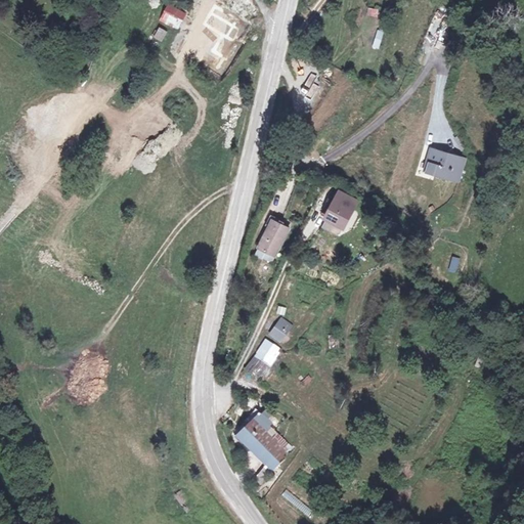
[(221,0),(220,2),(244,30),(255,18),(243,3),(245,0),(221,0)]
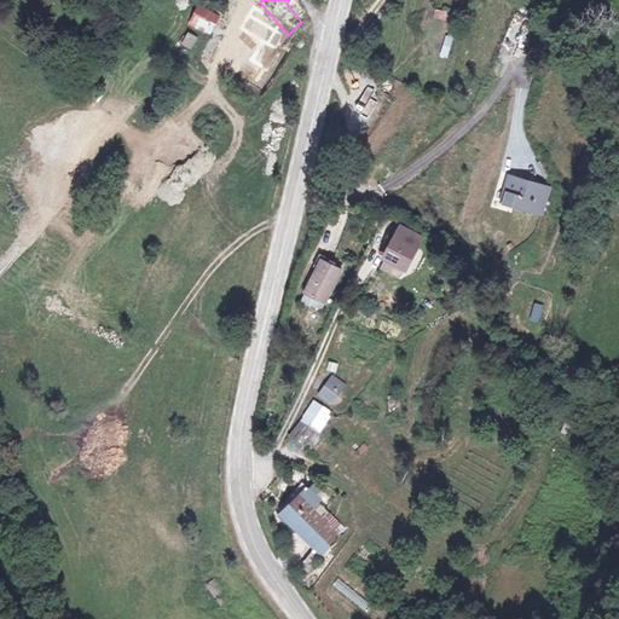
[(200,4),(187,24),(209,36),(221,17),(200,4)]
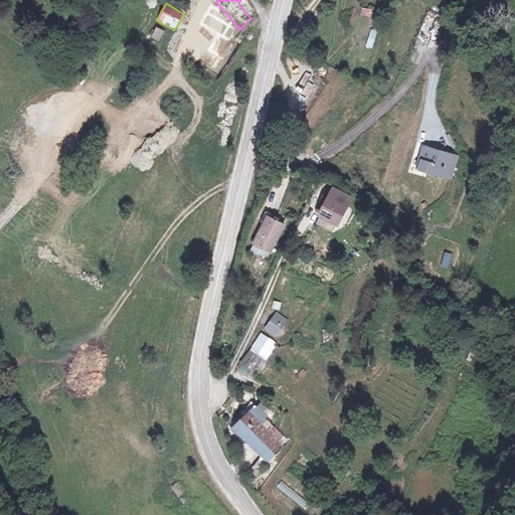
[(370,17),(372,10),(362,8),(360,15),(370,17)]
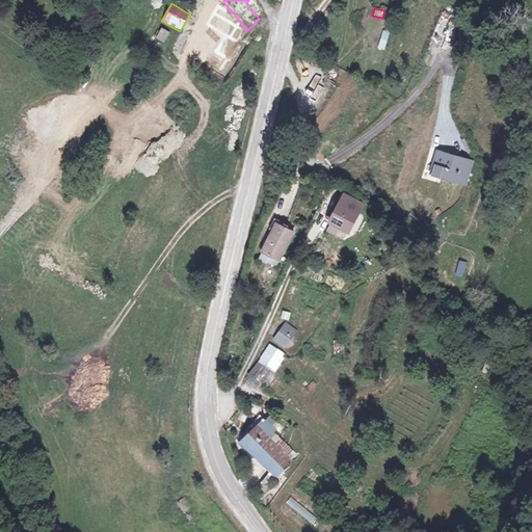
[(161,27),(155,37),(170,47),(177,35),(161,27)]
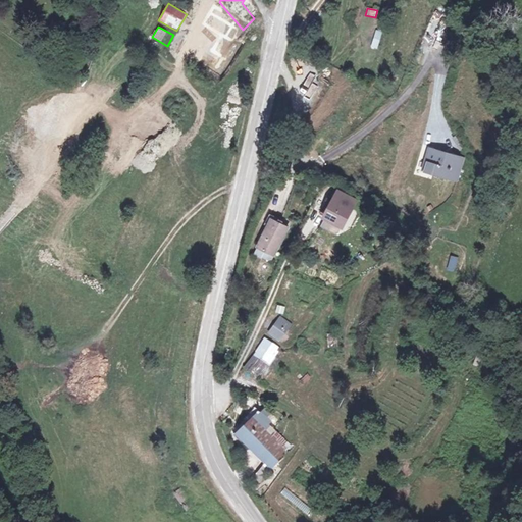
[(445,27),(438,41),(452,47),(459,33),(445,27)]
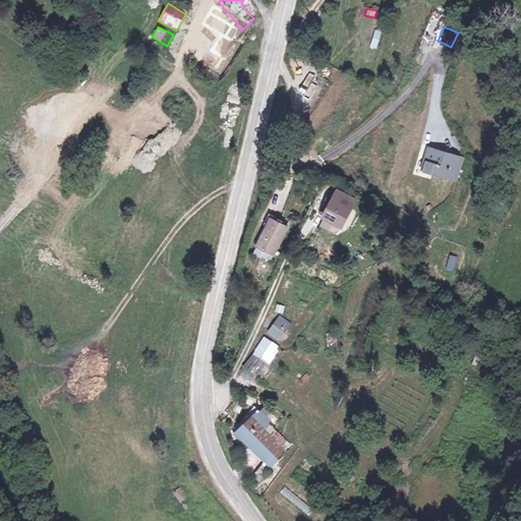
[(375,49),(382,32),(375,30),(369,47),(375,49)]
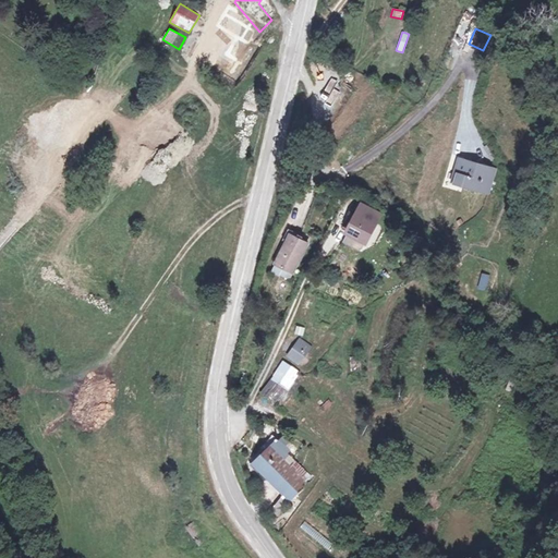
[(457,165),(449,189),(484,199),(492,176),(457,165)]
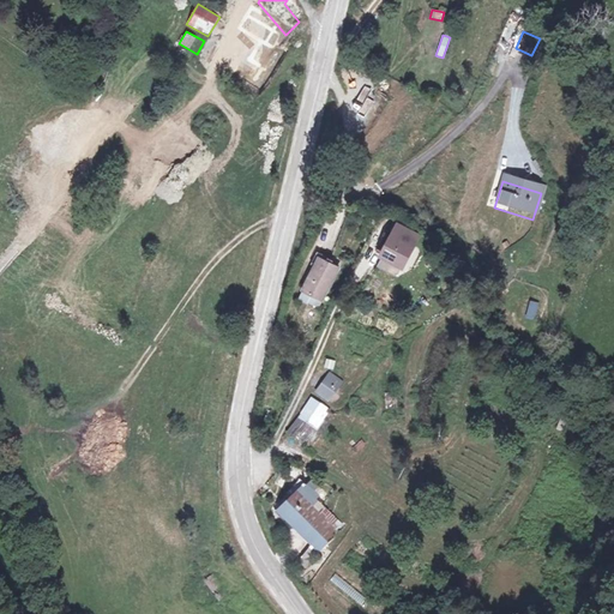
[(395,240),(393,239),(385,256),(384,259),(403,269),(414,247),(411,245),(415,238),(401,230),(395,240)]
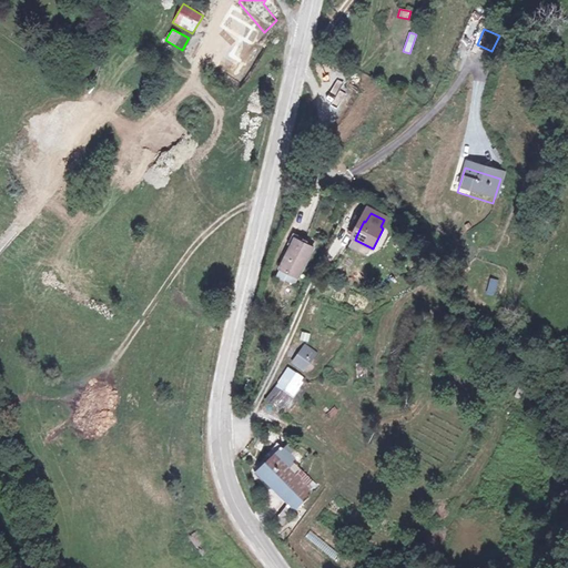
[(351,233),(356,236),(364,221),(357,219),(351,233)]
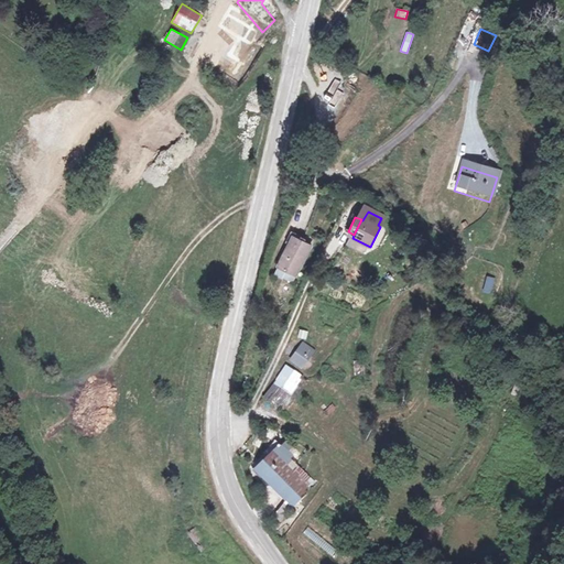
[(280,269),(297,279),(313,249),(296,239),(280,269)]
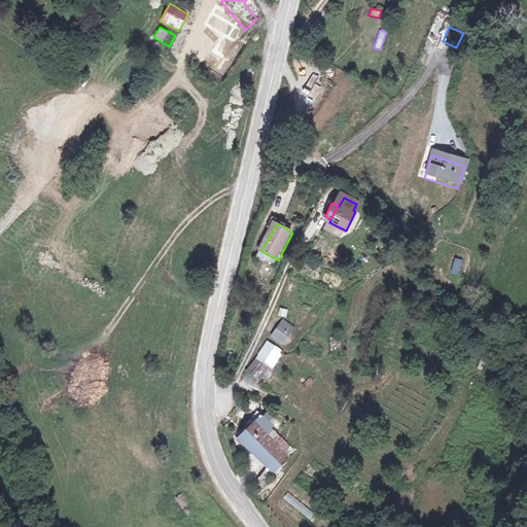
[(455,257),(451,272),(460,275),(464,260),(455,257)]
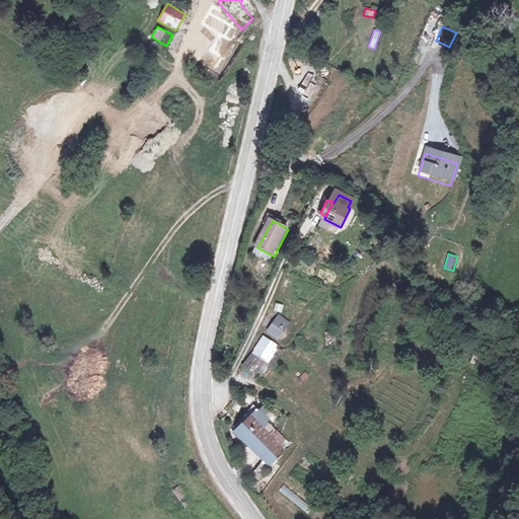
[(278,313),(267,331),(279,339),(289,320),(278,313)]
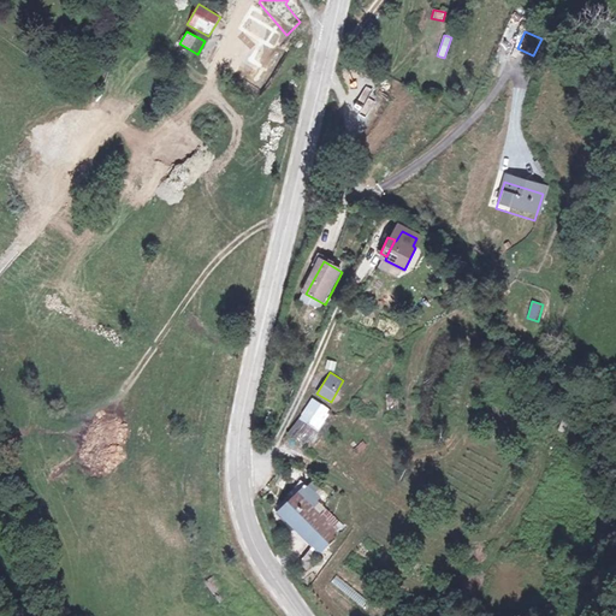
[(331,409),(312,398),(290,431),(309,443),(331,409)]
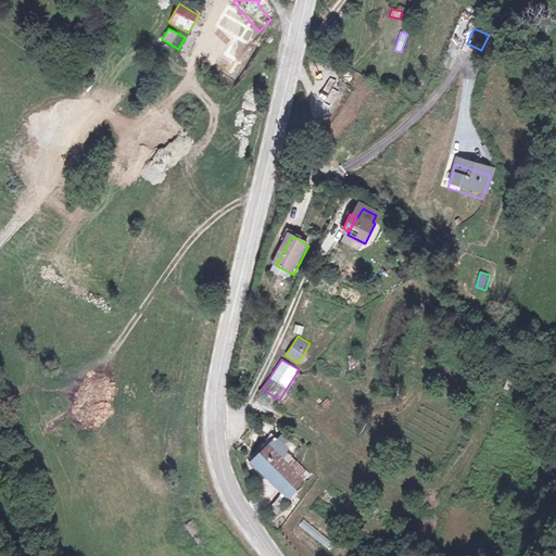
[(508,377),(503,388),(515,393),(520,382),(508,377)]
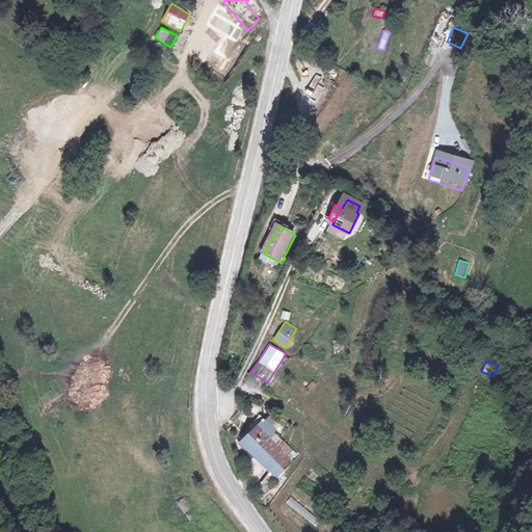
[(264,421),(243,444),(251,451),(247,455),(255,461),(258,457),(280,477),(294,461),(269,439),(275,432),(264,421)]
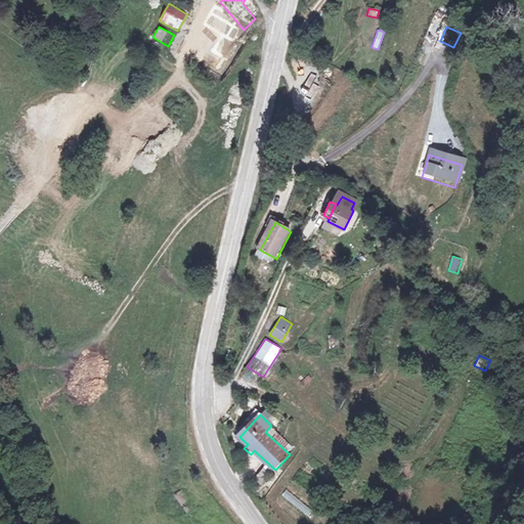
[(255,476),(260,482),(269,476),(265,469),(255,476)]
